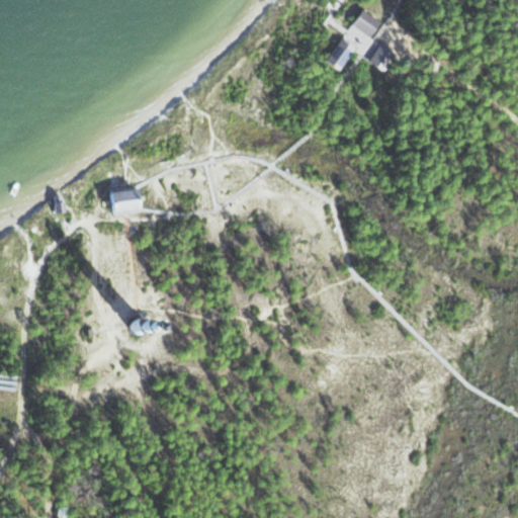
[(363,8),(351,25),(368,38),(381,21),(363,8)]
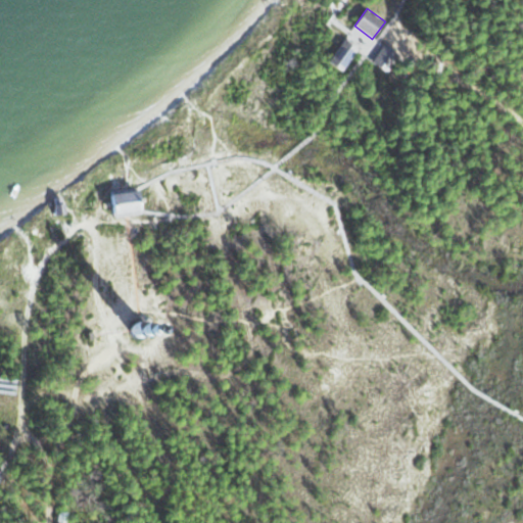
[(347,40),(330,61),(342,70),(358,51),(359,49),(347,40)]
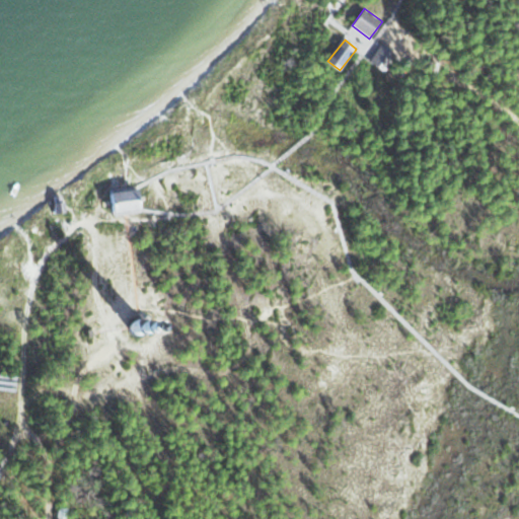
[(381,43),(369,61),(384,71),(396,53),(381,43)]
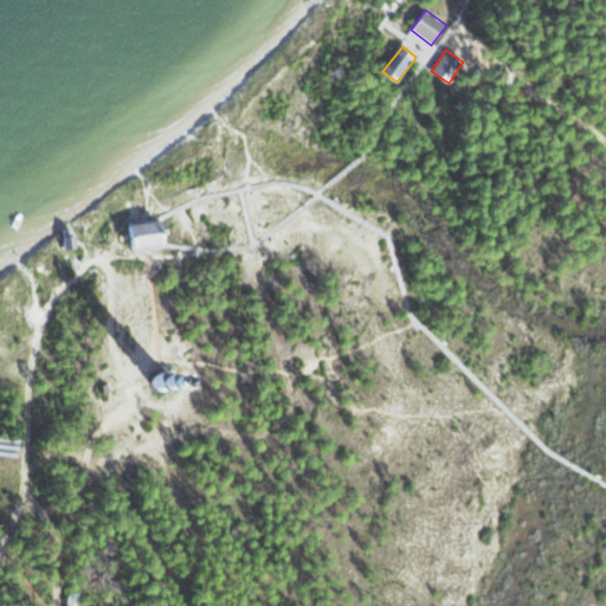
[(502,71),(501,81),(511,83),(513,73),(502,71)]
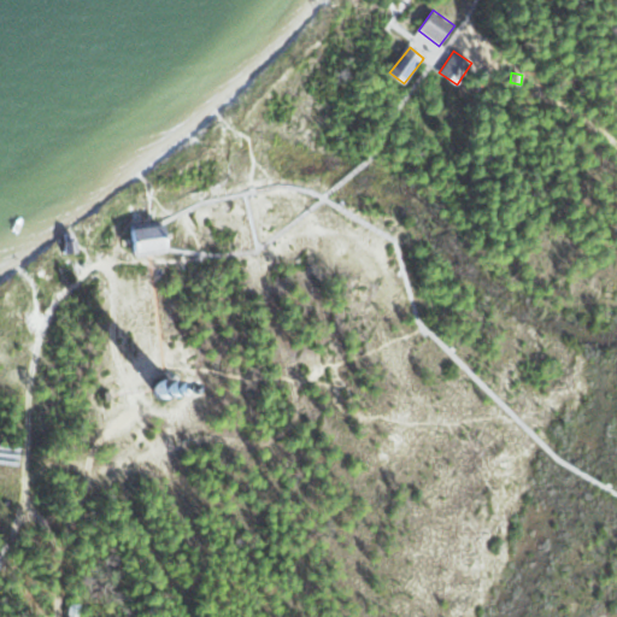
[(165,225),(168,251),(148,252),(135,254),(133,224),(158,222),(158,225),(165,225)]
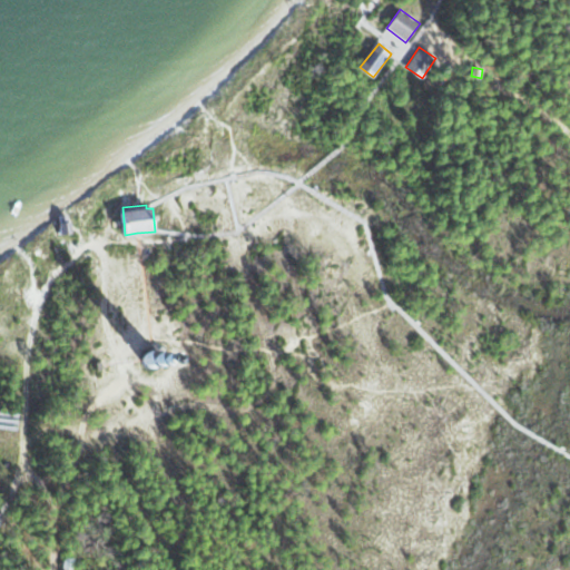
[(67,214),(67,222),(70,220),(71,233),(60,234),(59,223),(61,223),(60,215),(67,214)]
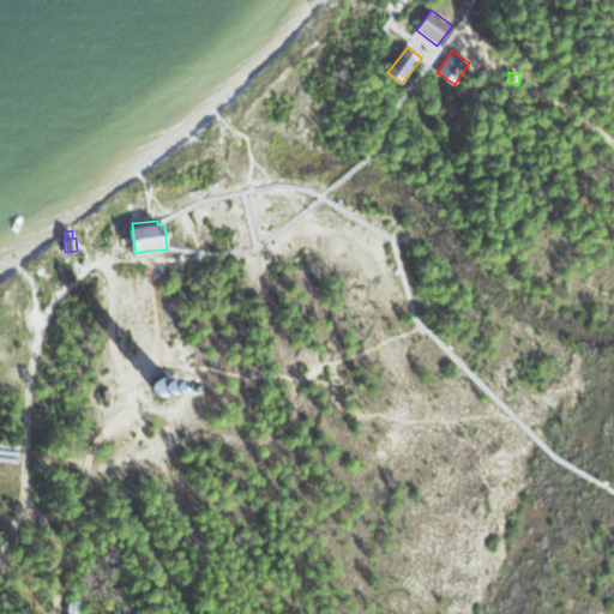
[(162,359),(170,357),(170,349),(161,349),(162,359)]
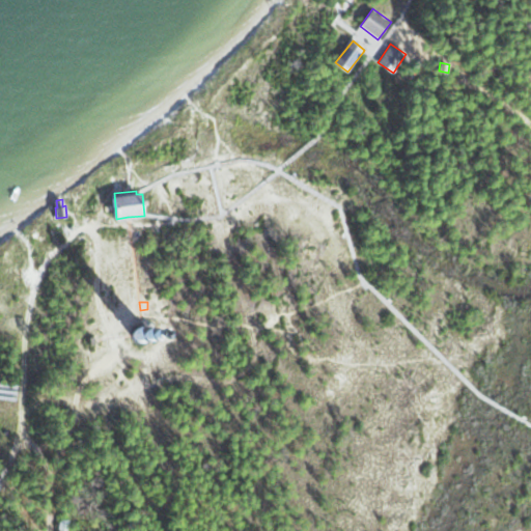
[(134,337),(136,339),(138,341),(141,341),(144,341),(146,340),(148,338),(150,336),(150,333),(150,330),(149,327),(147,325),(144,324),(141,324),(138,325),(136,326),(134,328),(133,331),(133,334),(134,337)]
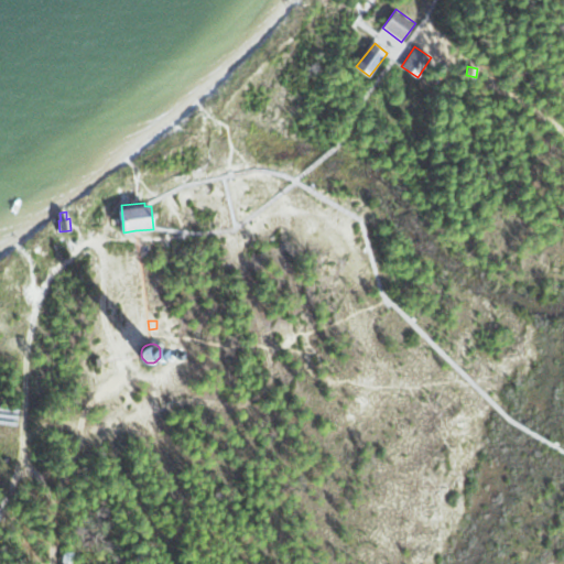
[(64,550),(62,563),(72,563),(74,552),(64,550)]
